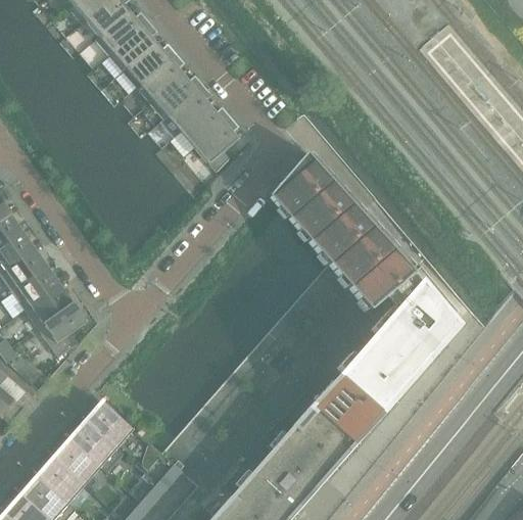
[(81,24),(107,0),(76,0),(67,7),(81,24)]
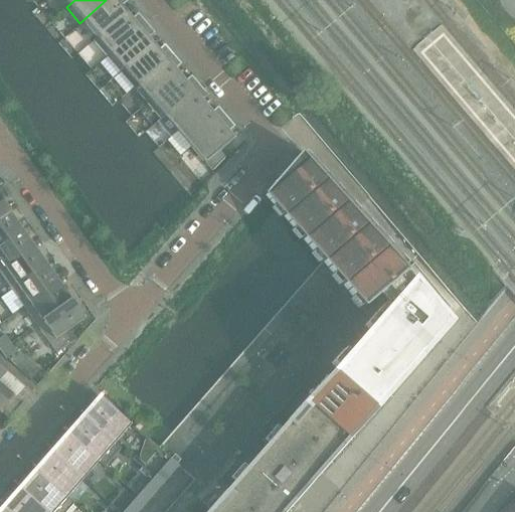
[(94,38),(126,10),(120,3),(125,0),(106,0),(79,23),(80,23),(84,20),(97,34),(93,37),(94,38)]
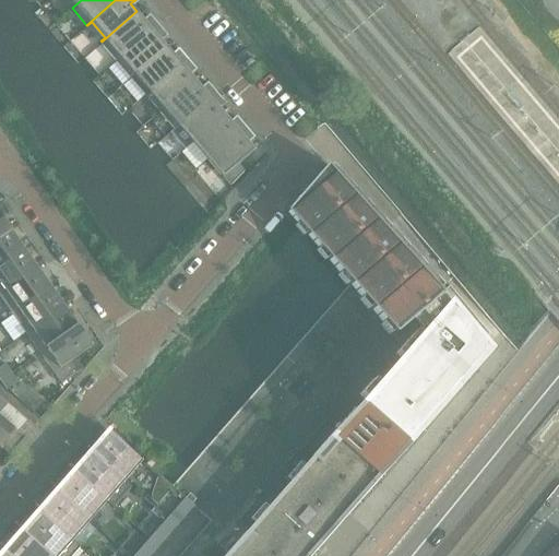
[(116,59),(157,23),(150,13),(143,19),(137,11),(102,42),(116,59)]
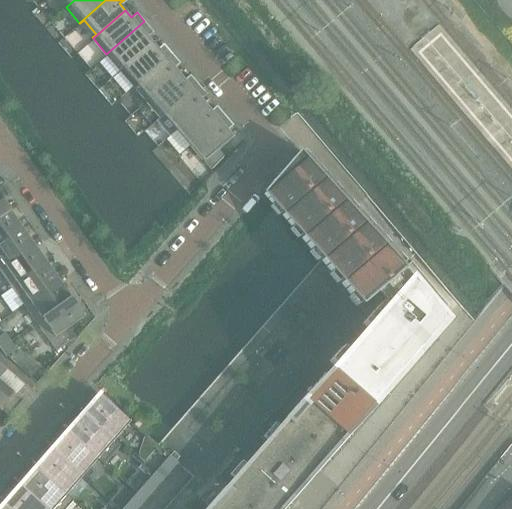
[(119,69),(152,41),(146,35),(152,30),(144,21),(106,54),(119,69)]
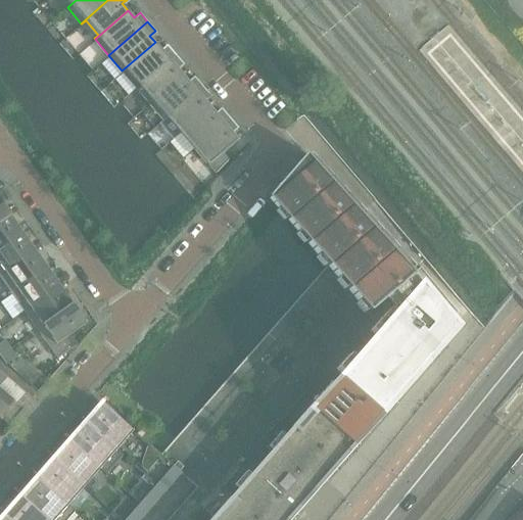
[(135,87),(175,53),(167,44),(161,49),(155,42),(122,71),(135,87)]
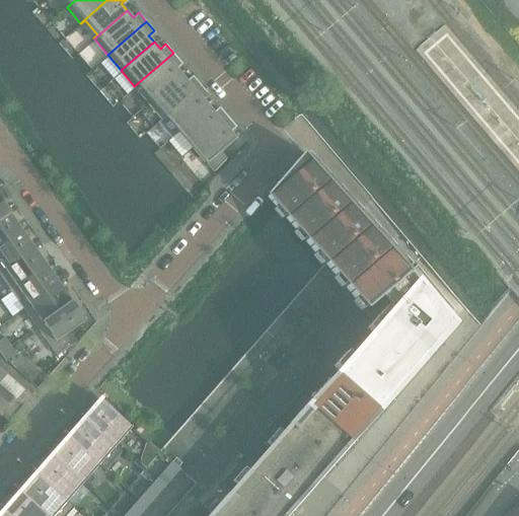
[(148,101),(180,73),(175,67),(180,62),(173,53),(134,86),(148,101)]
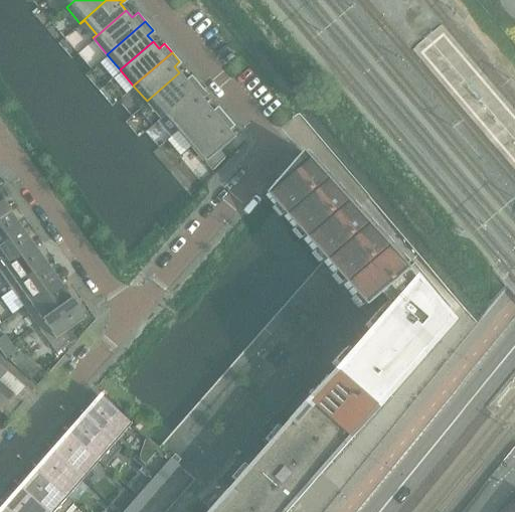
[(160,117),(198,83),(191,74),(185,79),(179,72),(147,101),(160,117)]
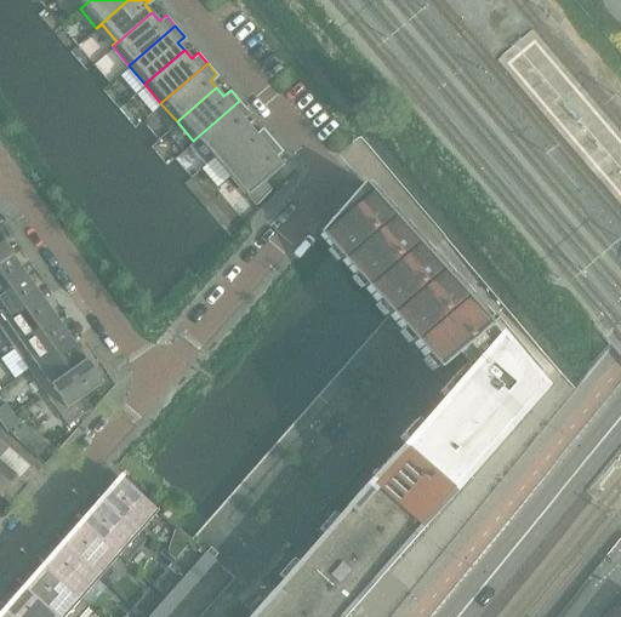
[(214,155),(249,125),(241,118),(249,112),(239,101),(193,141),(194,142),(199,137),(214,155)]
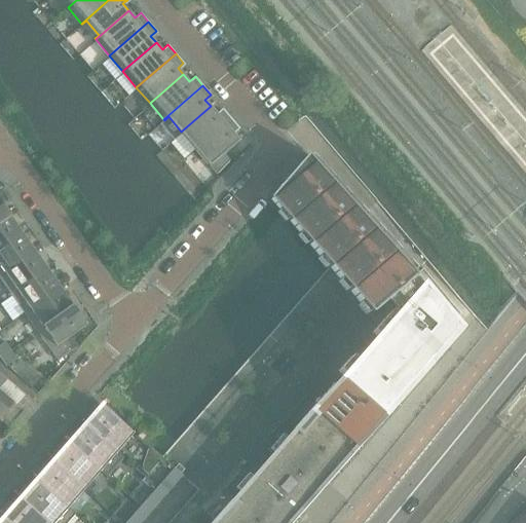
[(194,147),(230,117),(222,108),(217,113),(211,106),(181,132),(194,147)]
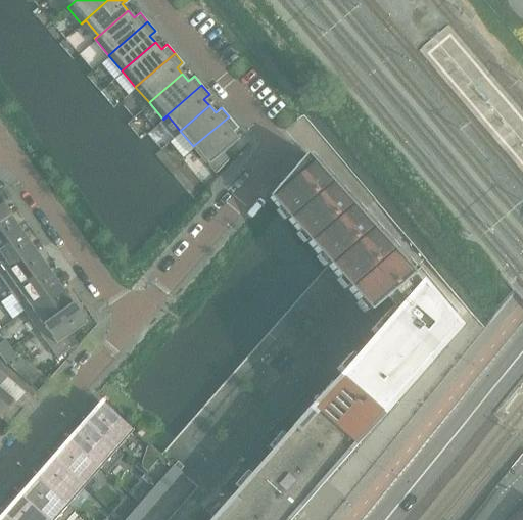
[(223,150),(237,138),(231,131),(237,126),(229,116),(193,146),(215,172),(229,157),(223,150)]
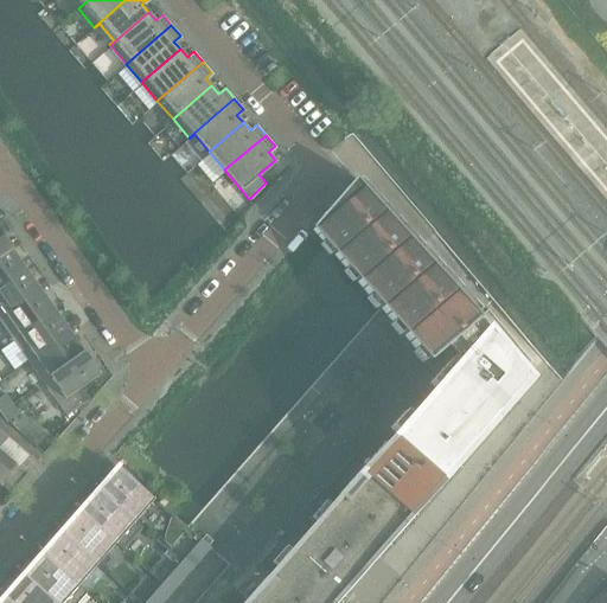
[(441,379),(244,602),(328,602),(330,602),(375,552),(387,538),(397,525),(409,512),(411,508),(425,495),(435,482),(448,468),(496,414),(526,378),(521,371),(415,247),(355,175),(311,225),(325,242),(379,306),(426,361),(443,346),(457,361),(441,379)]
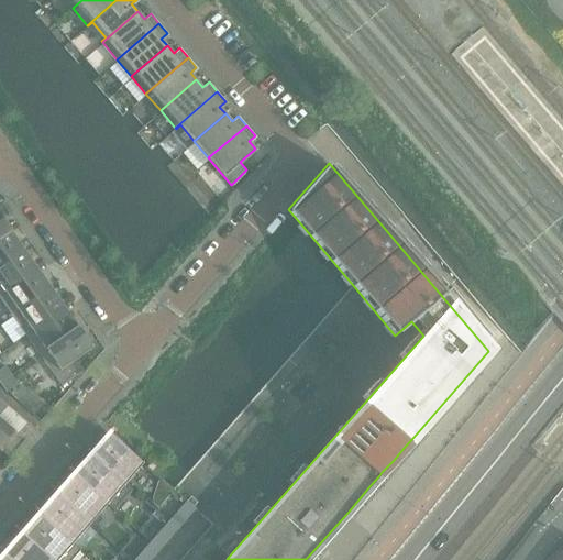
[(0,233),(10,227),(0,212),(0,233)]
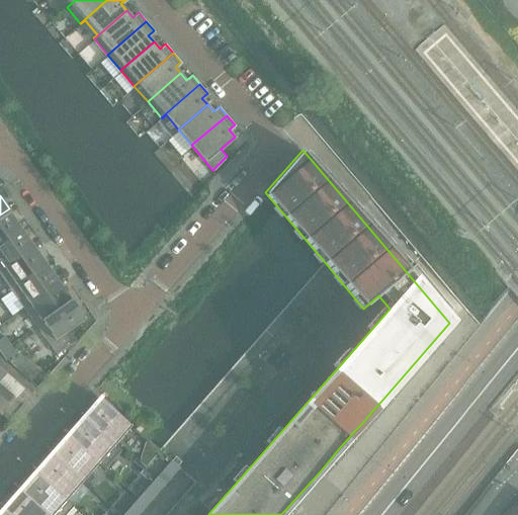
[(0,241),(21,227),(9,208),(0,215),(0,241)]
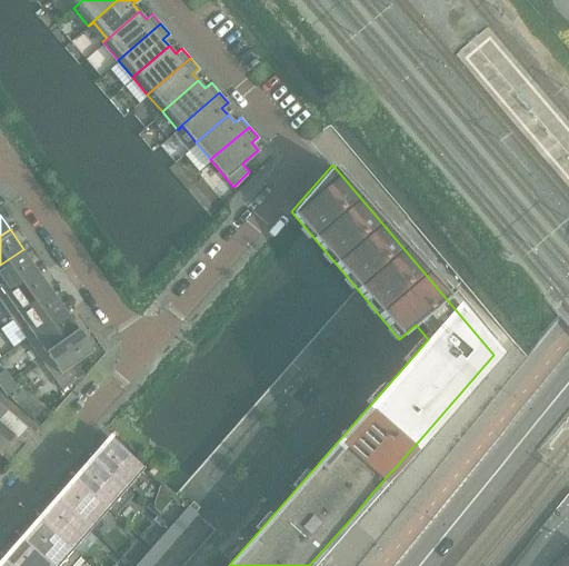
[(0,295),(38,269),(23,249),(0,265),(0,295)]
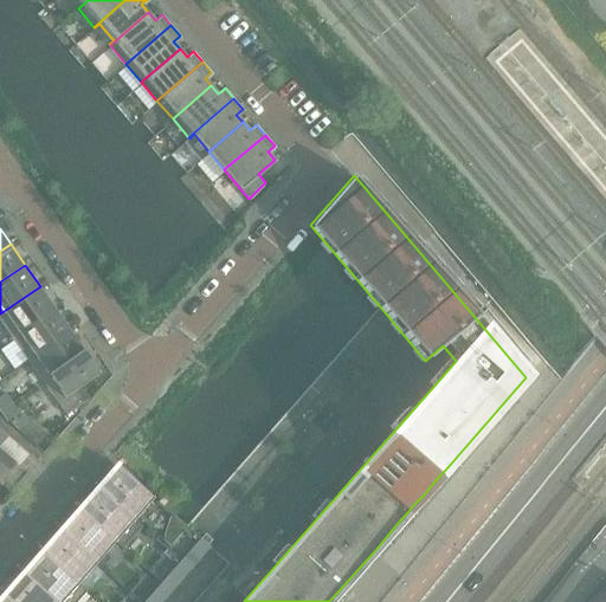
[(0,319),(12,337),(55,306),(40,286),(0,314),(0,319)]
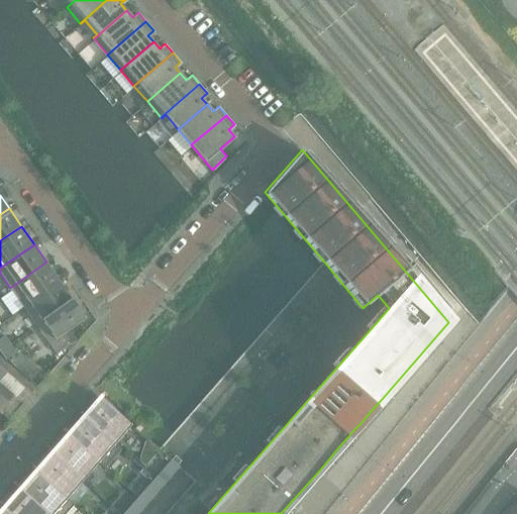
[(208,513),(376,323),(389,308),(378,295),(363,308),(323,261),(159,447),(160,448),(171,458),(178,466),(194,480),(164,513),(208,513)]
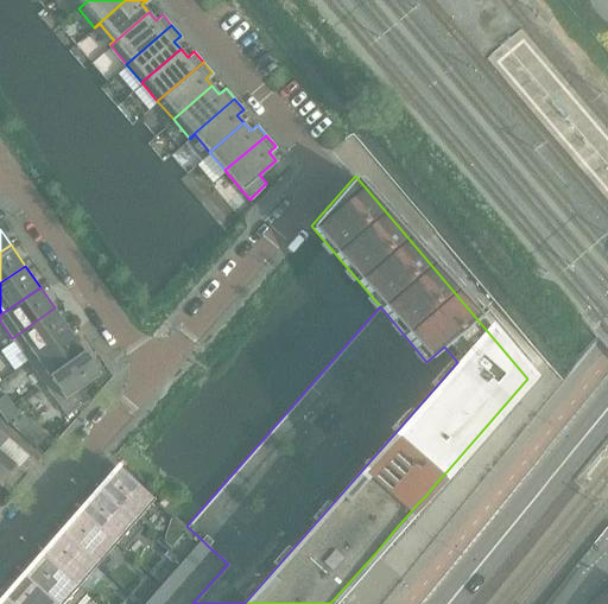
[(26,358),(70,329),(55,307),(12,338),(26,358)]
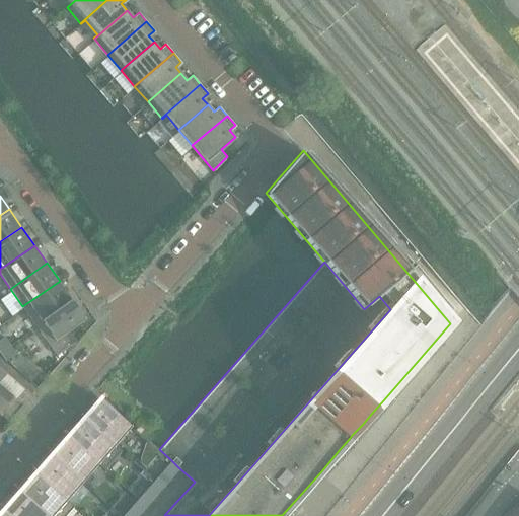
[(35,324),(72,298),(60,281),(22,306),(35,324)]
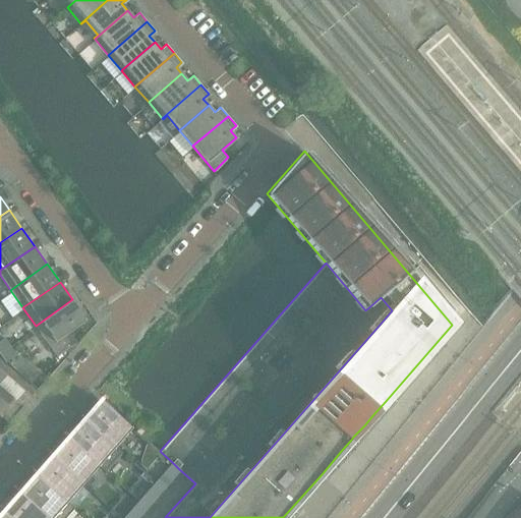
[(69,331),(87,320),(72,299),(36,326),(57,355),(76,341),(69,331)]
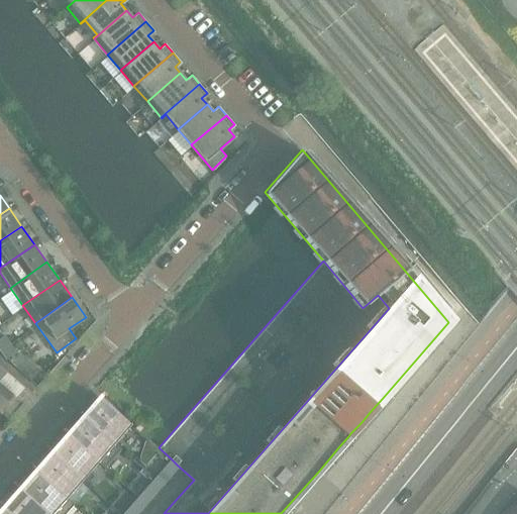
[(10,342),(4,334),(0,336),(0,348),(0,349),(10,342)]
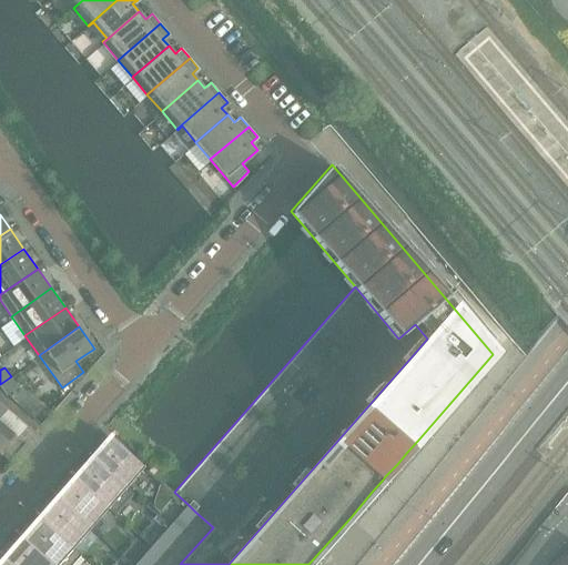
[(18,385),(11,376),(0,384),(7,393),(18,385)]
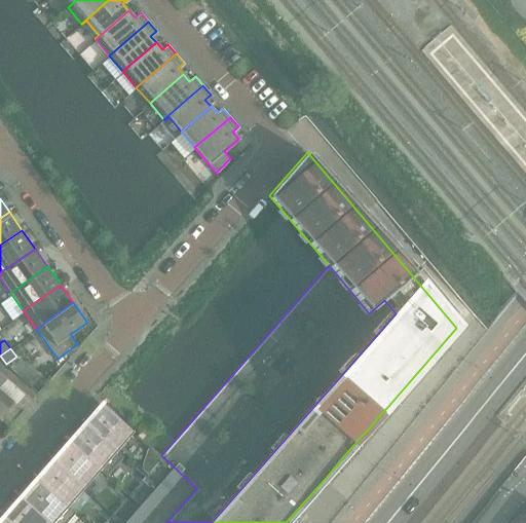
[(0,416),(14,401),(0,387),(0,385),(7,378),(0,371),(0,416)]
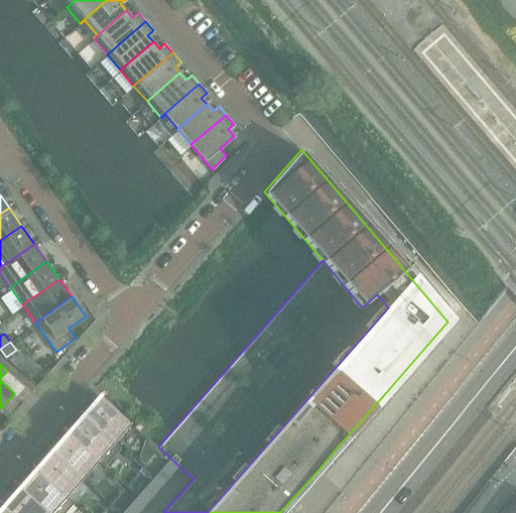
[(131,422),(100,395),(83,414),(114,441),(131,422)]
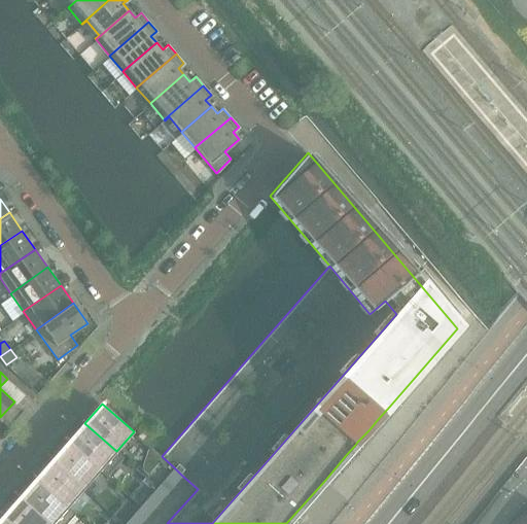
[(116,451),(84,423),(68,442),(100,469),(116,451)]
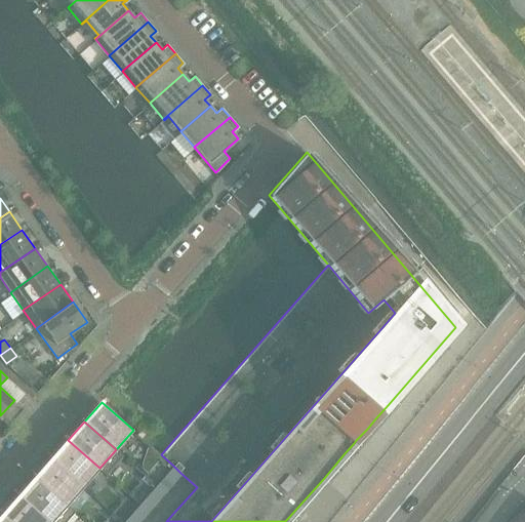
[(99,468),(68,440),(51,458),(83,486),(99,468)]
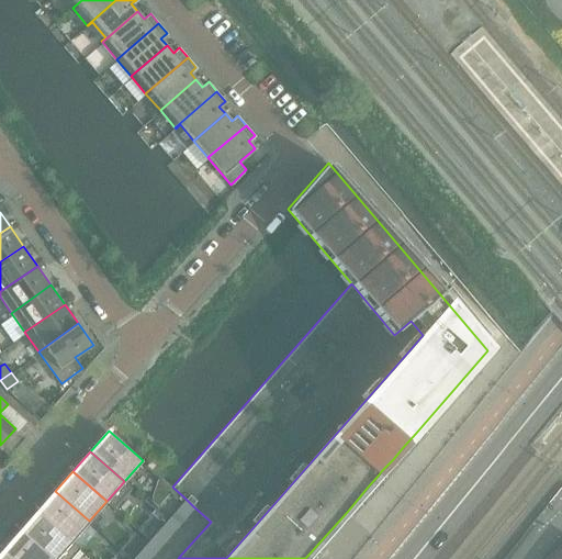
[(173,488),(155,509),(168,520),(176,526),(193,506),(186,499),(173,488)]
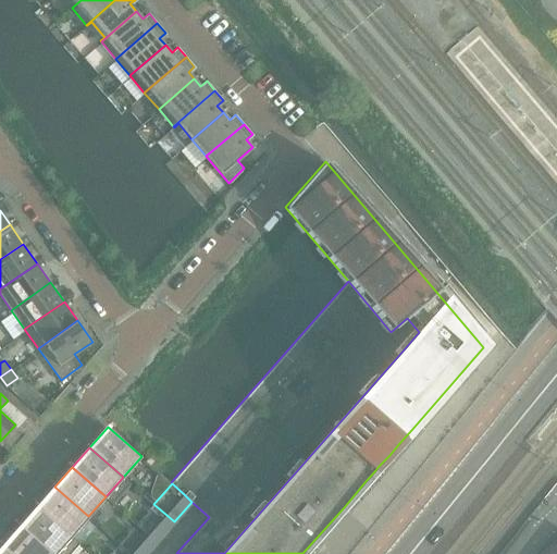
[(88,516),(54,487),(38,506),(72,536),(72,534),(88,516)]
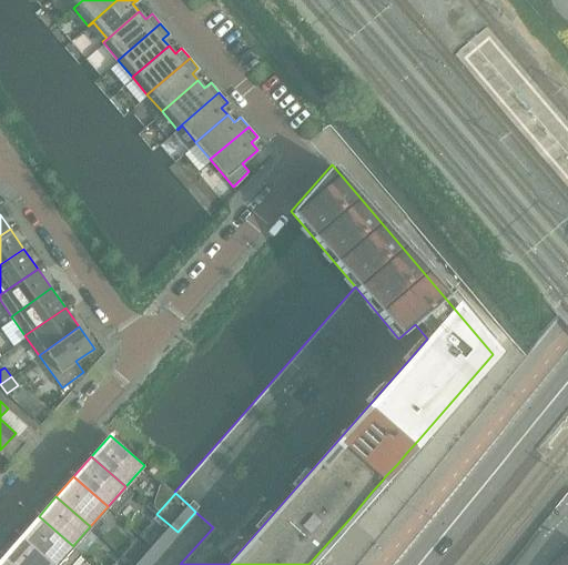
[(156,514),(139,534),(152,545),(160,553),(178,532),(170,525),(156,514)]
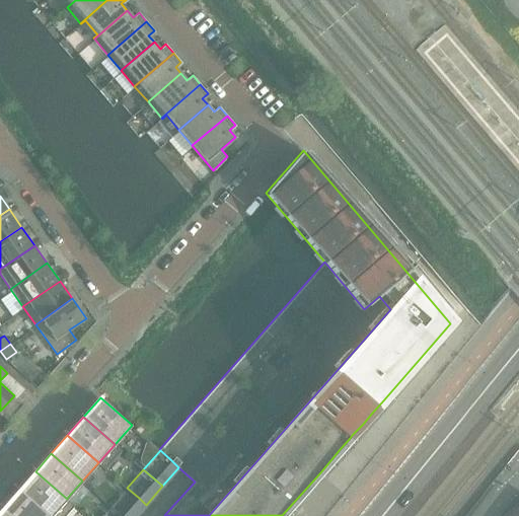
[(67,499),(35,471),(19,490),(49,515),(64,515),(74,504),(67,498),(67,499)]
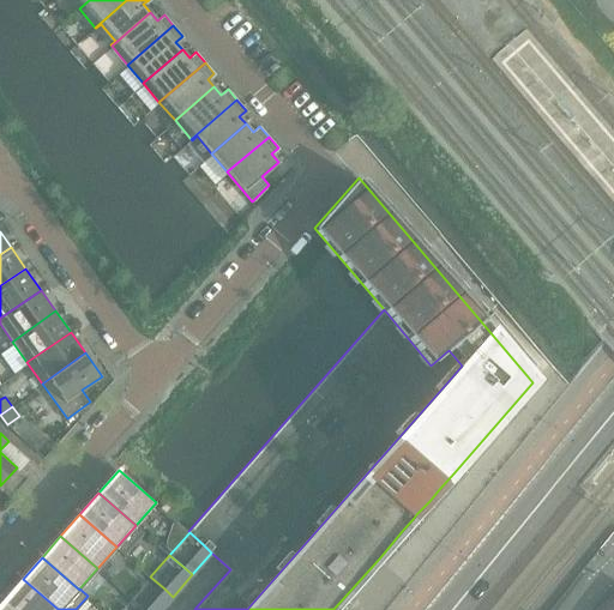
[(150,577),(131,598),(145,609),(144,609),(161,609),(173,597),(164,589),(150,577)]
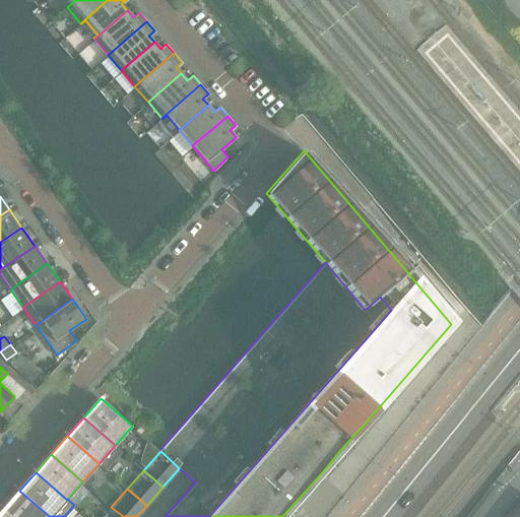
[(49,516),(19,491),(3,509),(12,516),(49,516)]
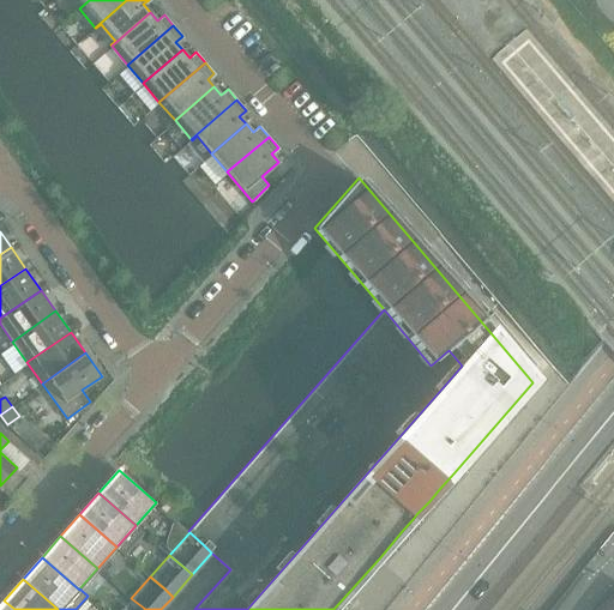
[(131,598),(120,609),(144,609),(145,609),(131,598)]
